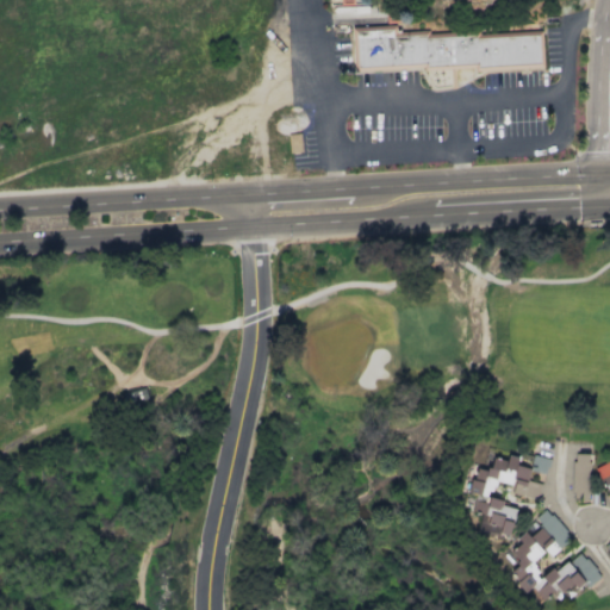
[(542,64),(541,33),(429,37),(429,31),(396,31),(396,26),(350,27),(353,72),(542,64)]
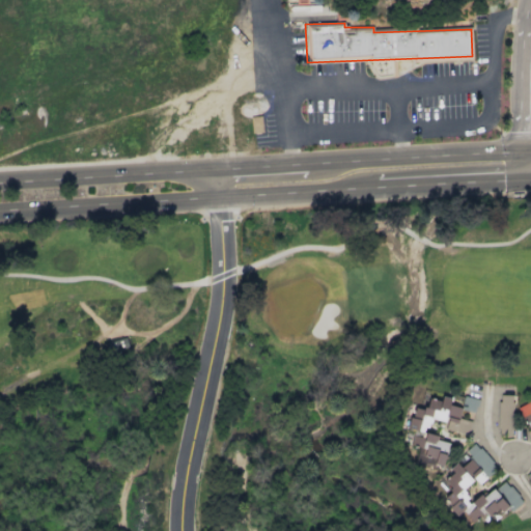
[(250,117),(251,133),(261,132),(260,115),(250,117)]
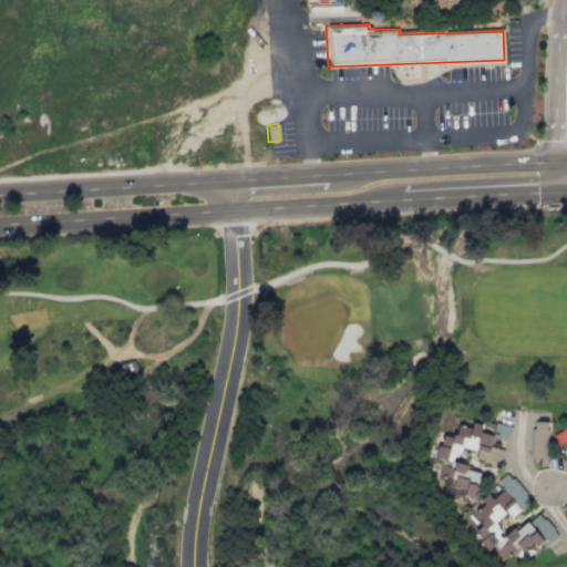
[(435,450),(433,457),(441,460),(437,475),(446,476),(442,497),(461,501),(463,496),(473,498),(478,472),(465,470),(466,464),(457,462),(454,460),(461,446),(476,450),(474,459),(497,464),(501,449),(490,446),(492,437),(506,440),(509,426),(494,422),(492,434),(480,432),(481,424),(472,422),(470,426),(453,423),(450,434),(444,433),(435,450)]
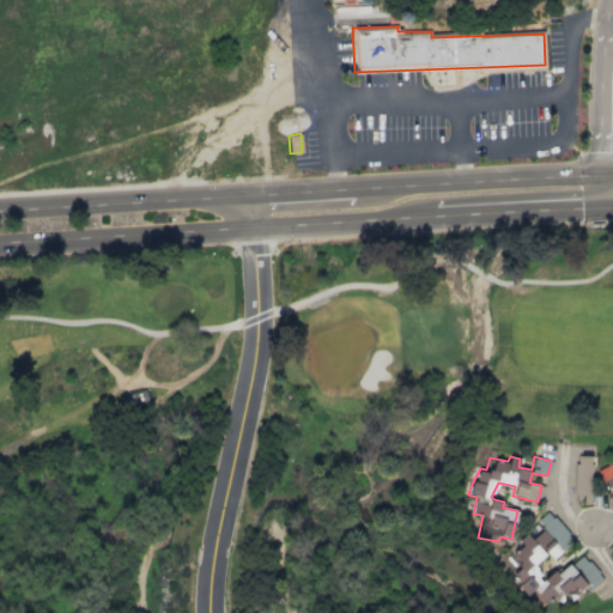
[(593,456),(575,456),(574,502),(592,503),(593,456)]
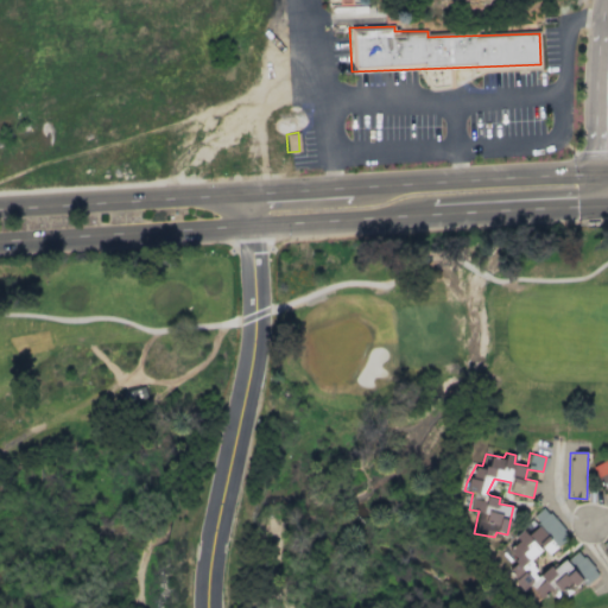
[(577,548),(540,576),(529,561),(543,549),(548,553),(569,537),(544,506),(532,515),(539,524),(526,534),(523,530),(504,544),(517,561),(506,569),(533,603),(555,587),(562,594),(581,578),(586,584),(597,575),(577,548)]
